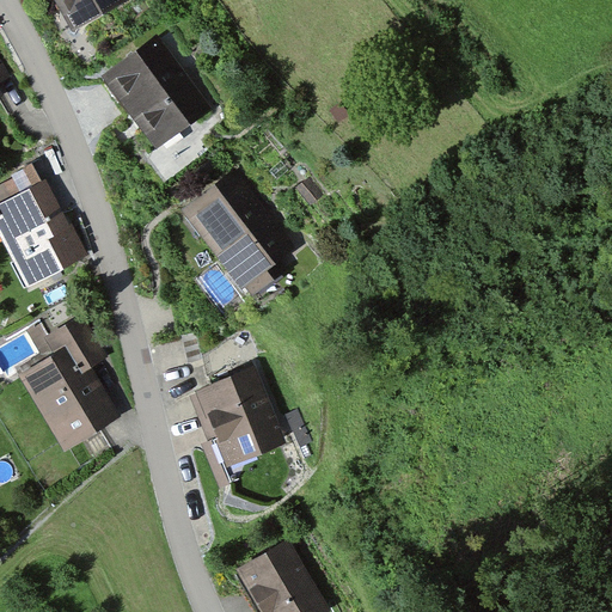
[(130,0),(129,0),(56,0),(73,31),(130,0)]
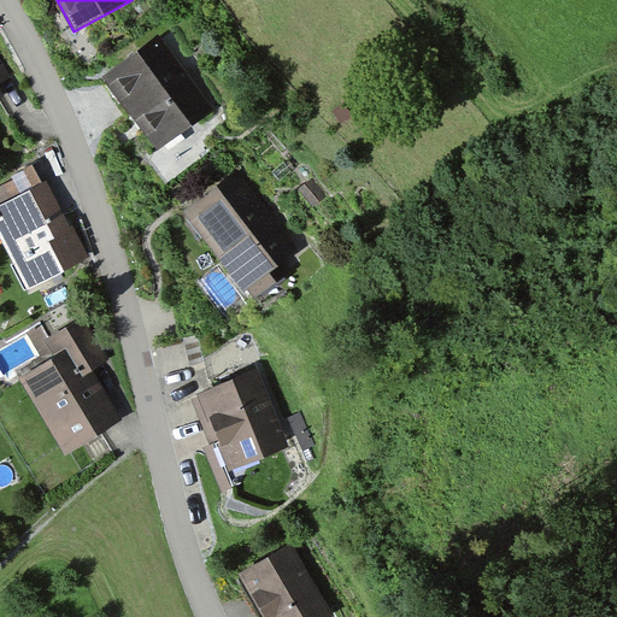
[(213,111),(160,41),(112,74),(168,148),(213,111)]
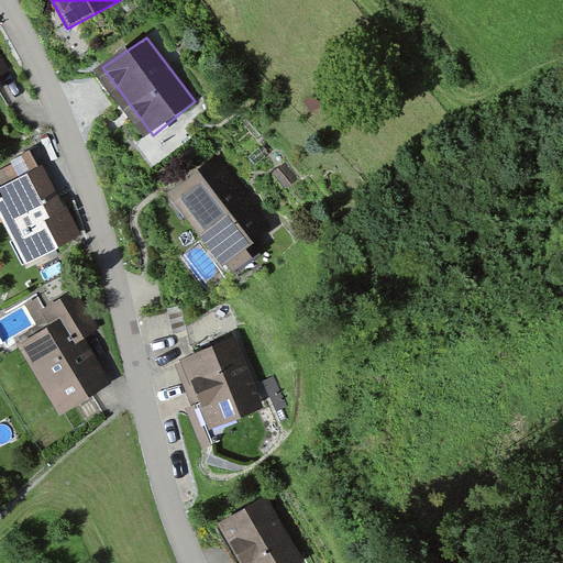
[(0,96),(20,85),(0,53),(0,96)]
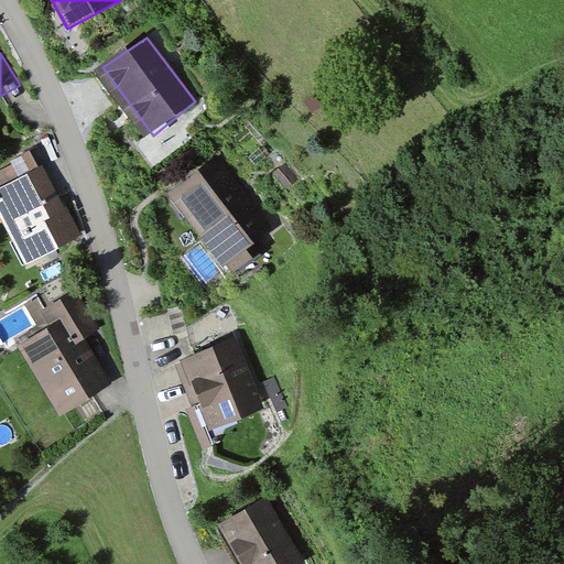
[(272,229),(217,155),(167,193),(223,267),(272,229)]
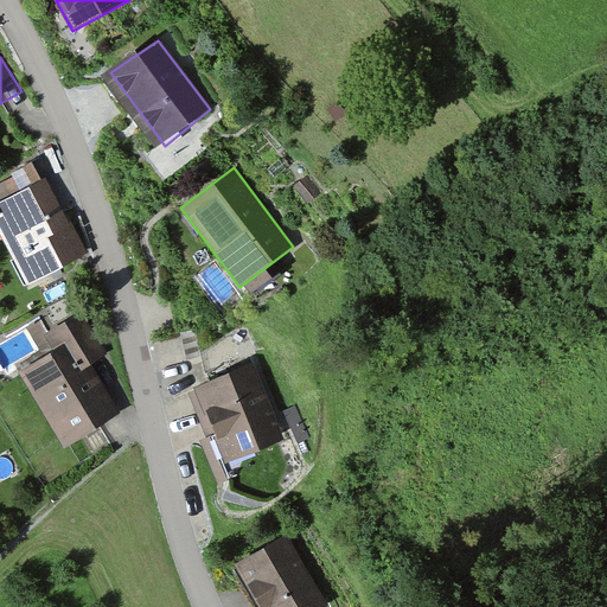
[(85,254),(46,178),(0,202),(0,232),(27,285),(85,254)]
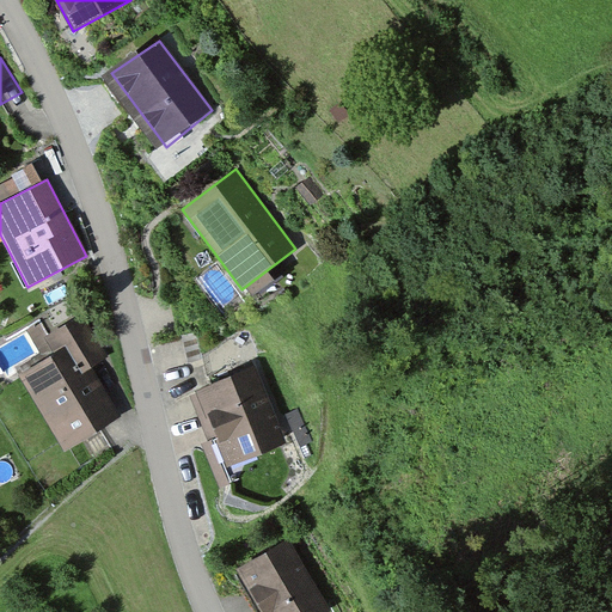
[(122,417),(92,367),(106,357),(81,316),(48,335),(59,352),(19,374),(66,451),(122,417)]
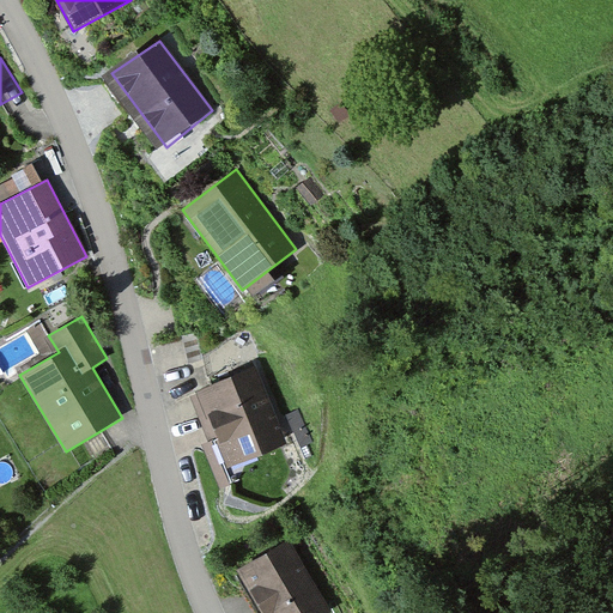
[(292,444),(266,369),(206,390),(235,465),(292,444)]
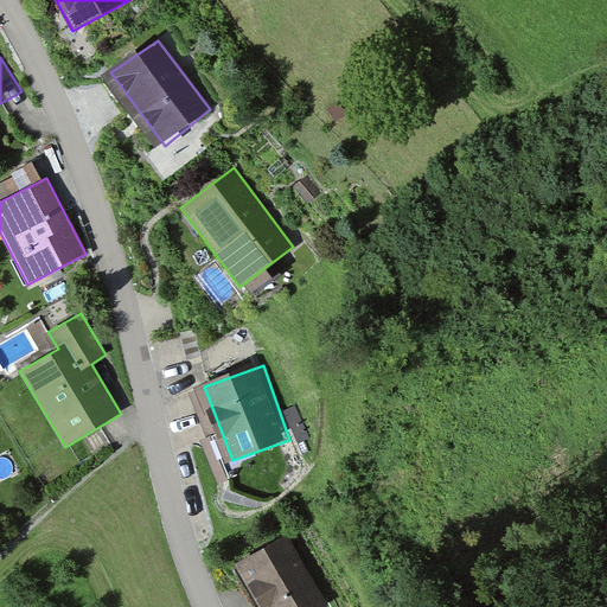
[(333,606),(289,540),(242,567),(263,606),(333,606)]
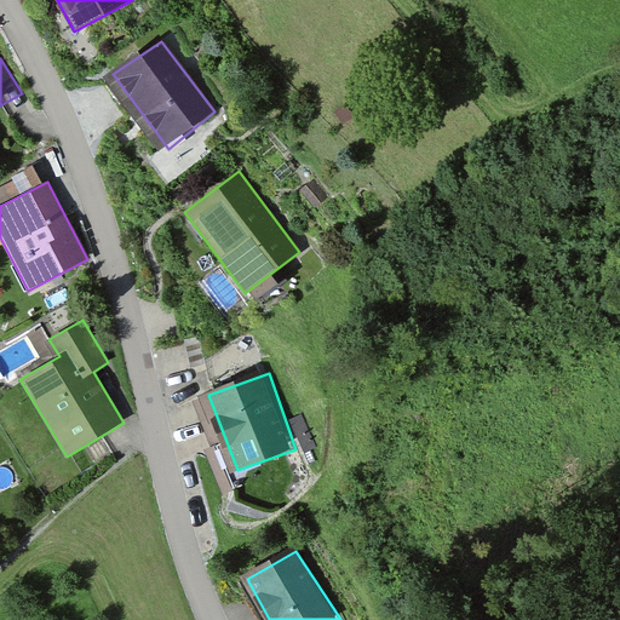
All buildings are outlined.
